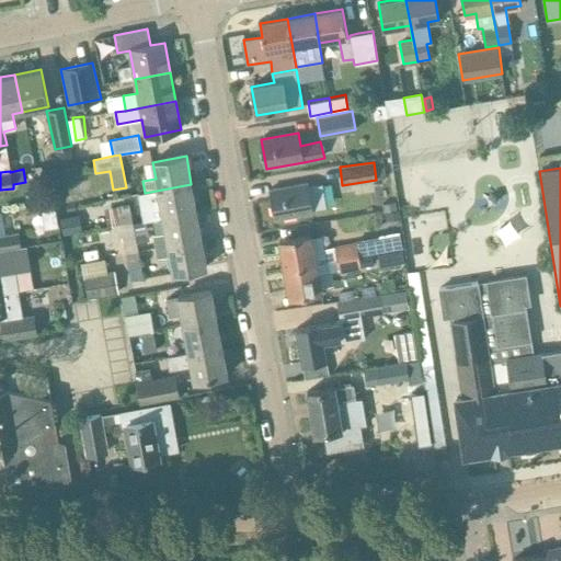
[(161,206),(163,219),(196,213),(191,184),(145,193),(148,209),(161,206)]
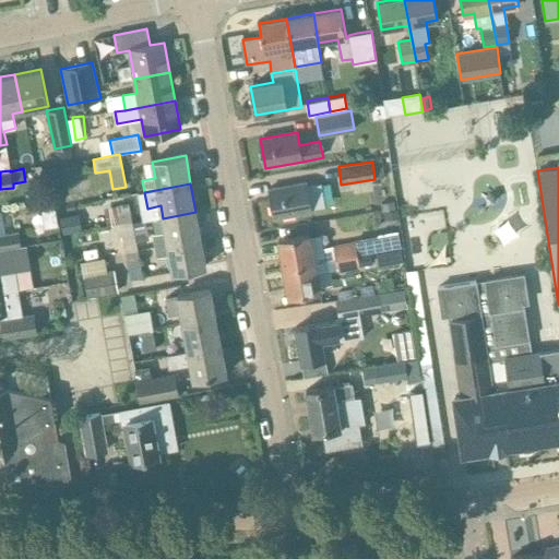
[(270,189),(274,218),(312,213),(311,209),(324,205),(321,183),(308,186),(307,183),(270,189)]
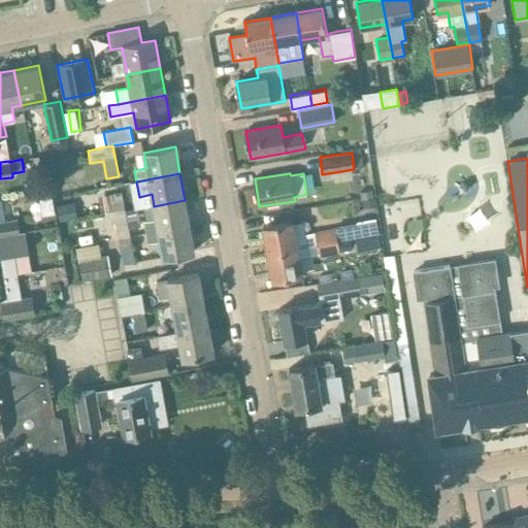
[(109,194),(113,213),(125,211),(125,210),(122,192),(109,194)]
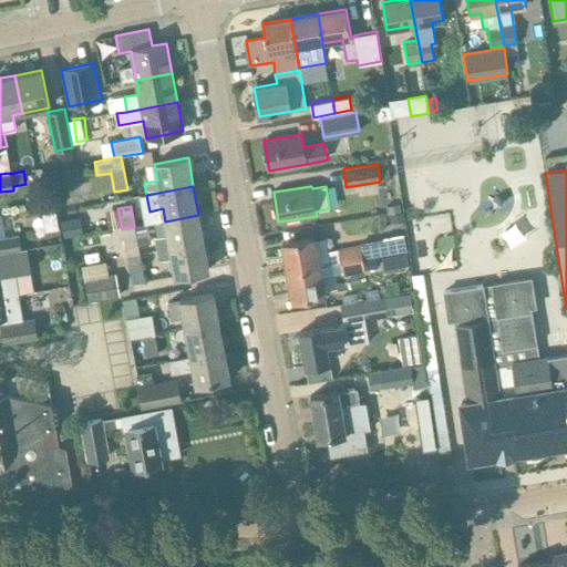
[(155,238),(157,251),(204,243),(198,215),(165,222),(167,236),(155,238)]
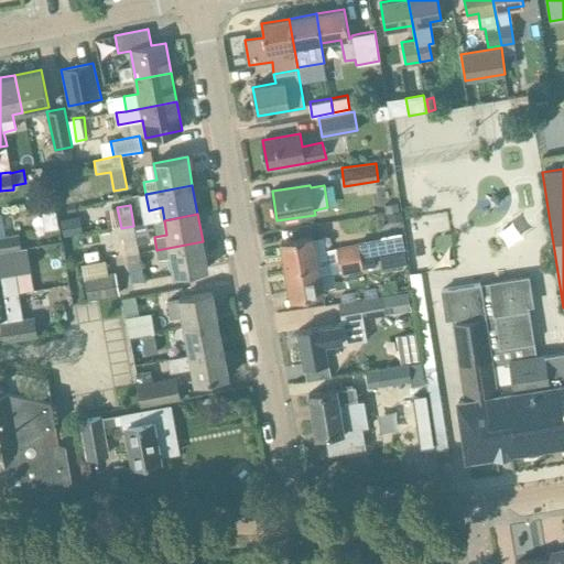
[(82,232),(78,216),(61,219),(63,236),(82,232)]
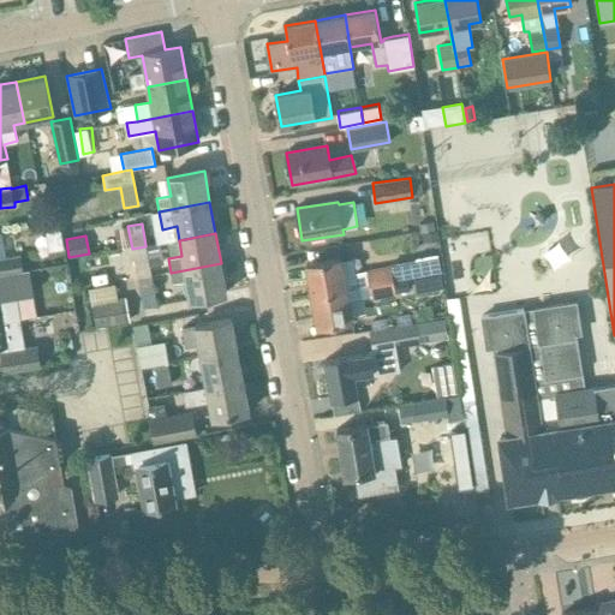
[(132,249),(137,279),(151,276),(150,266),(163,263),(160,242),(145,245),(145,246),(132,249)]
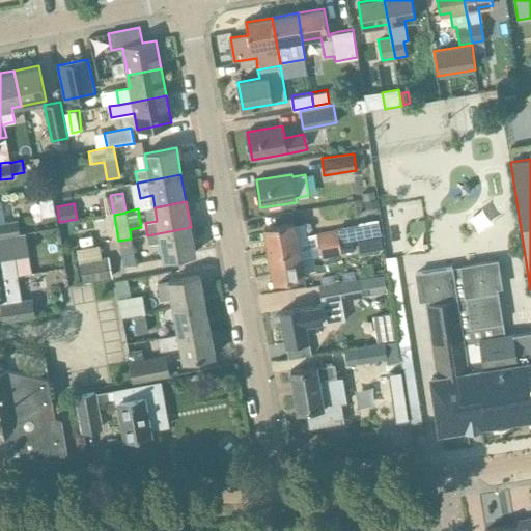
[(0,236),(21,233),(19,220),(0,222),(0,236)]
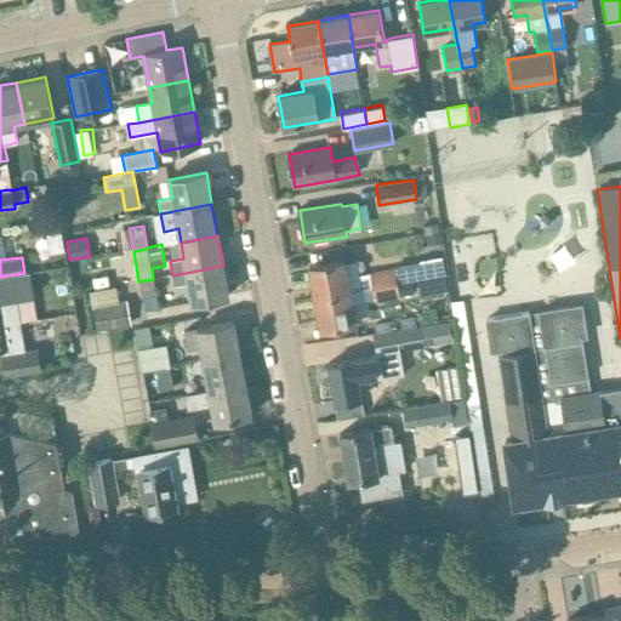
[(309,267),(315,297),(397,283),(394,267),(369,272),(369,275),(348,279),(345,260),(309,267)]
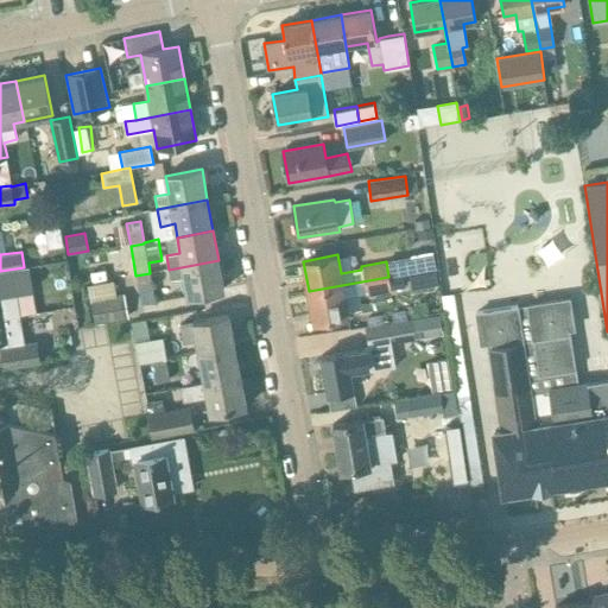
[(184,277),(188,296),(225,290),(219,260),(169,270),(171,279),(184,277)]
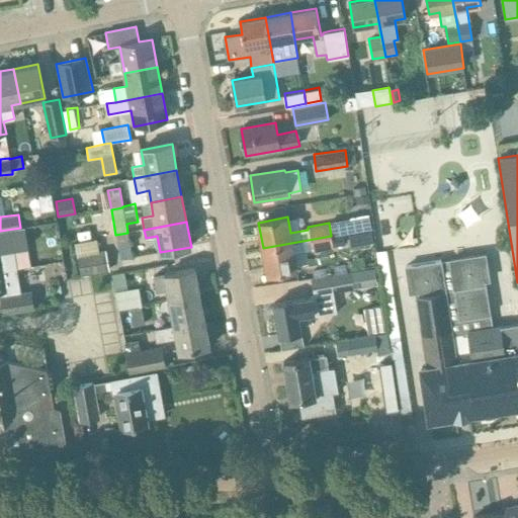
[(0,271),(15,269),(12,248),(27,246),(24,228),(0,232),(0,271)]
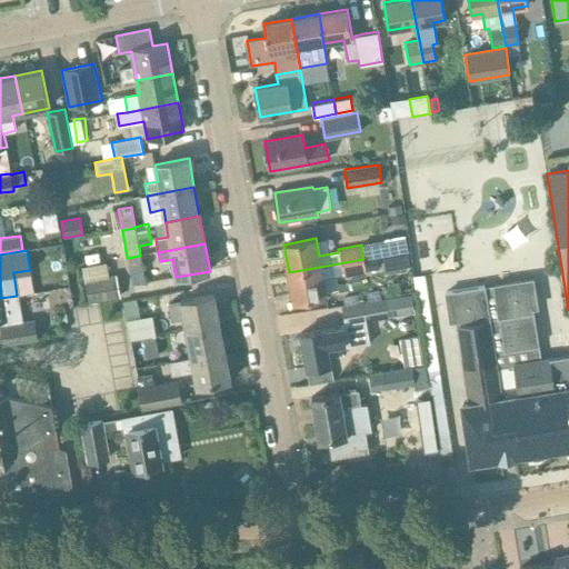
[(140,256),(127,258),(132,285),(146,282),(140,256)]
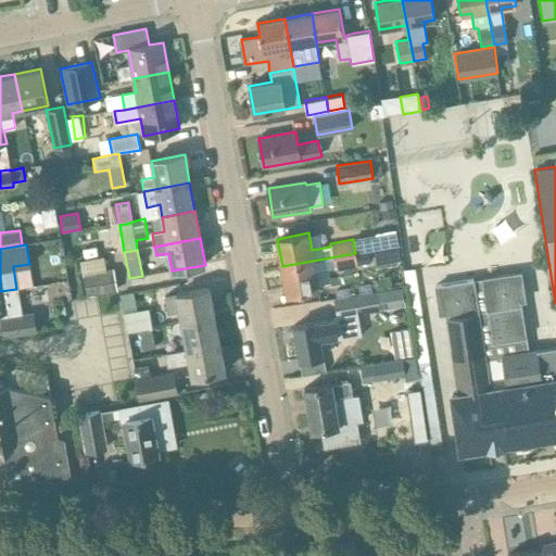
[(282,266),(287,295),(319,289),(316,270),(336,267),(336,270),(357,266),(355,253),(282,266)]
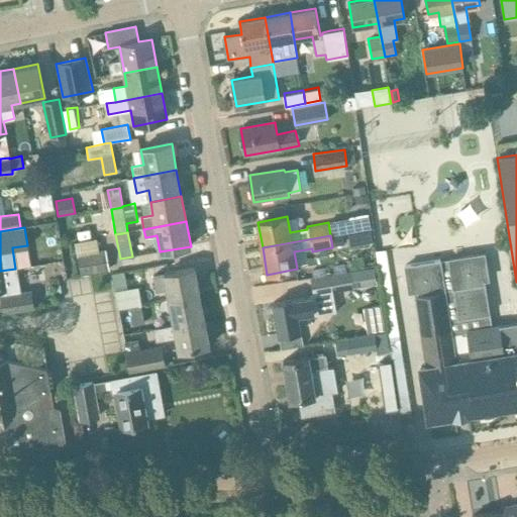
[(79,256),(82,275),(109,271),(106,249),(98,250),(96,238),(74,241),(77,256),(79,256)]
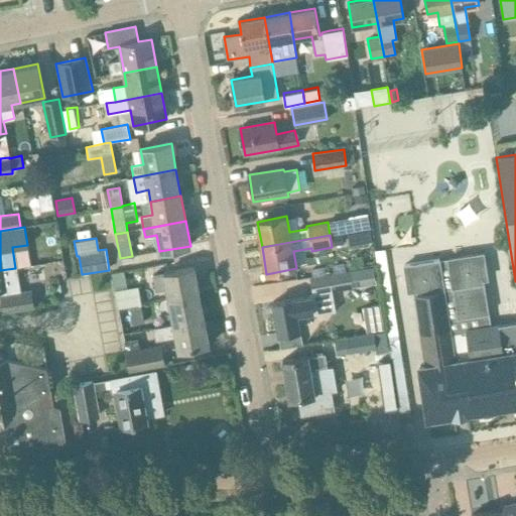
[(416,293),(413,293),(418,323),(425,366),(419,367),(426,416),(454,412),(454,410),(465,408),(465,409),(515,401),(515,319),(491,324),(484,277),(488,276),(484,250),(403,262),(408,290),(415,289),(416,293)]
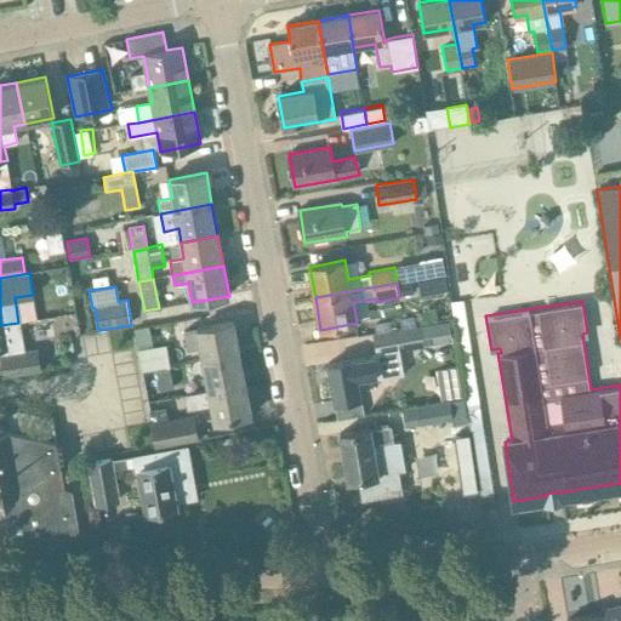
[(372,357),(354,360),(328,364),(335,404),(362,399),(358,380),(376,376),(376,380),(404,375),(400,352),(399,349),(448,342),(446,334),(444,320),(372,334),(375,353),(371,353),(372,357)]
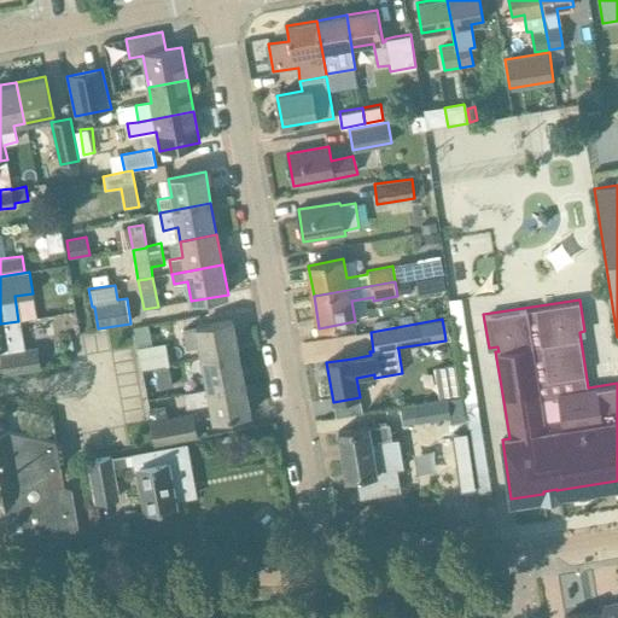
[(0,355),(3,373),(41,368),(38,347),(22,349),(18,321),(0,324),(0,355)]
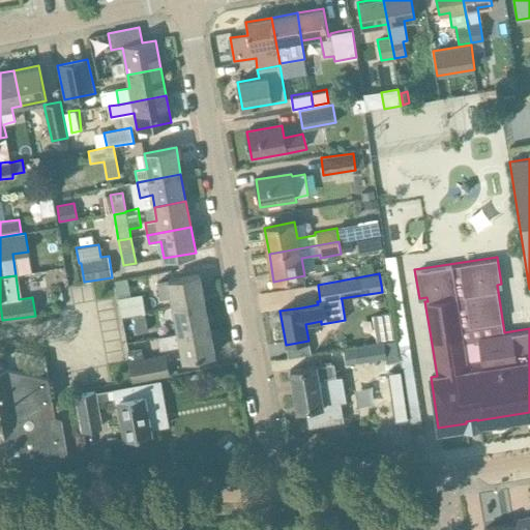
[(168,281),(173,307),(205,301),(200,275),(168,281)]
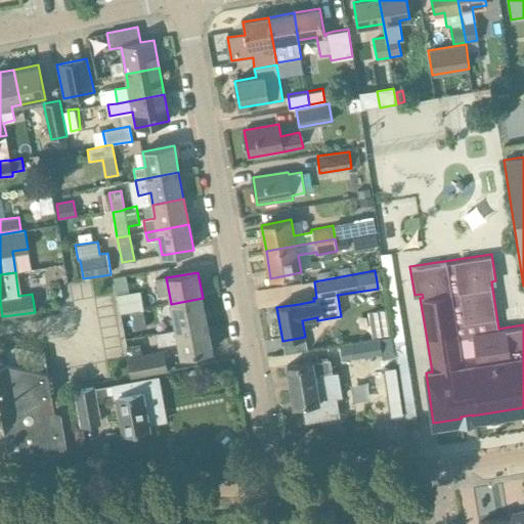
[(131,310),(143,308),(140,292),(128,294),(131,310)]
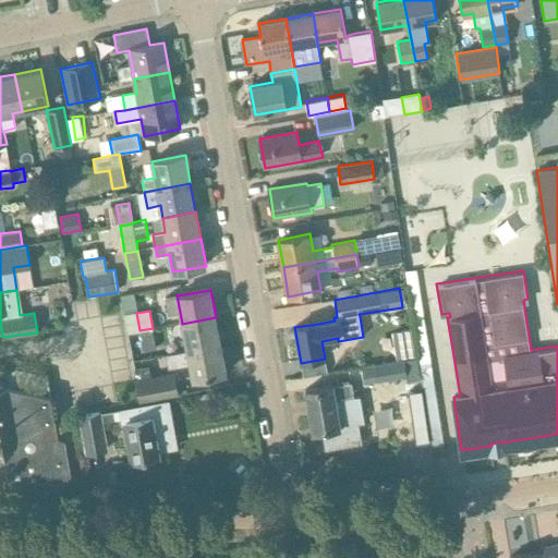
[(187,351),(220,344),(216,317),(182,324),(187,351)]
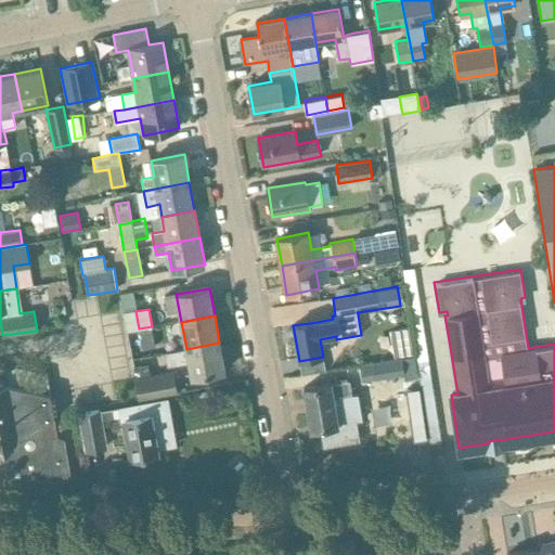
[(392,328),(399,356),(417,352),(411,324),(392,328)]
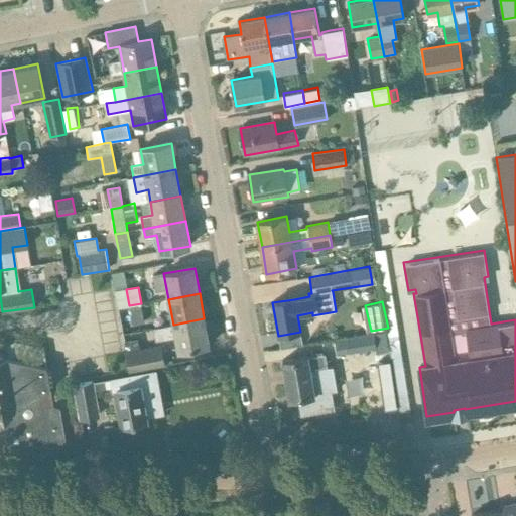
[(141,303),(129,305),(133,325),(144,321),(141,303)]
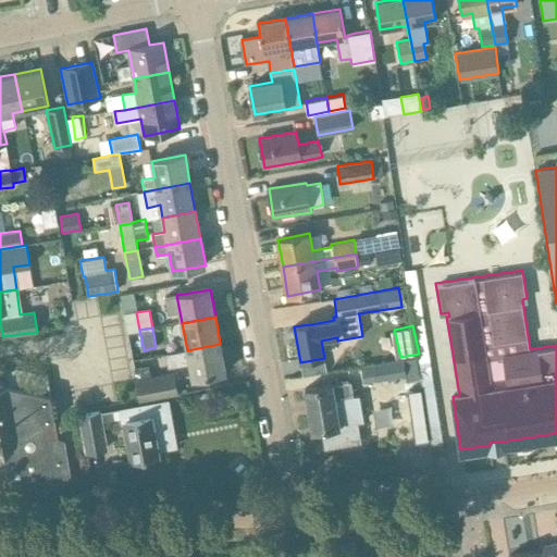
[(220,344),(187,350),(187,351),(166,355),(169,369),(190,366),(193,379),(225,372),(220,344)]
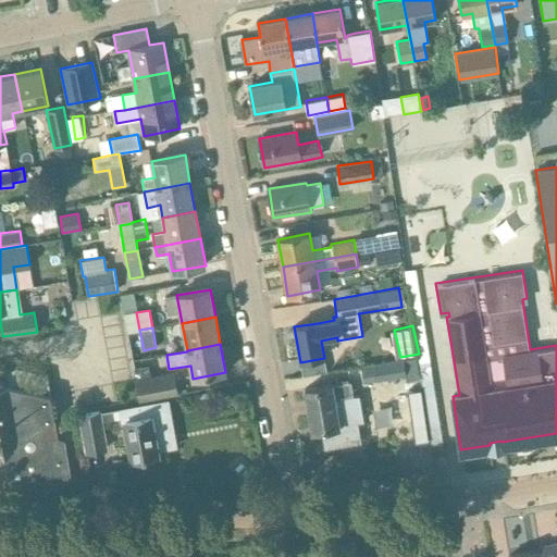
[(404,360),(373,364),(375,382),(406,376),(404,360)]
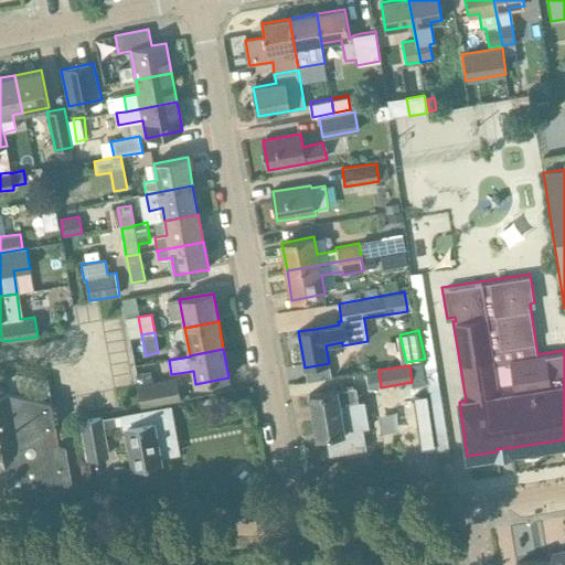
[(8,391),(4,391),(4,388),(0,388),(0,456),(7,455),(8,458),(6,459),(7,465),(0,466),(2,476),(9,475),(10,478),(8,478),(10,491),(49,500),(72,486),(65,447),(59,446),(48,381),(17,373),(8,379),(10,392),(8,391)]
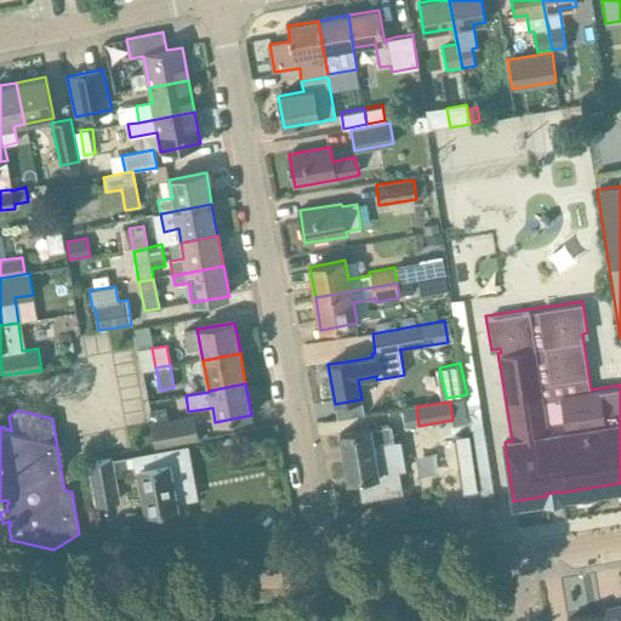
[(195,414),(151,422),(154,448),(200,439),(195,414)]
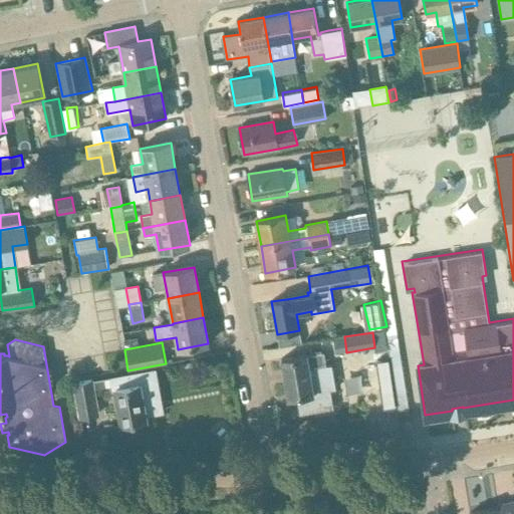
[(296,398),(299,415),(333,409),(330,391),(336,390),(331,365),(325,366),(323,352),(306,354),(281,359),(288,399),(296,398)]
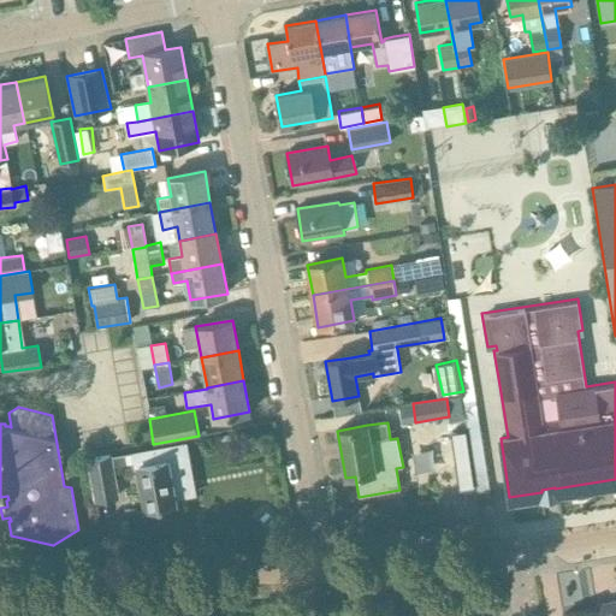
[(465,431),(450,433),(458,490),(473,487),(465,431)]
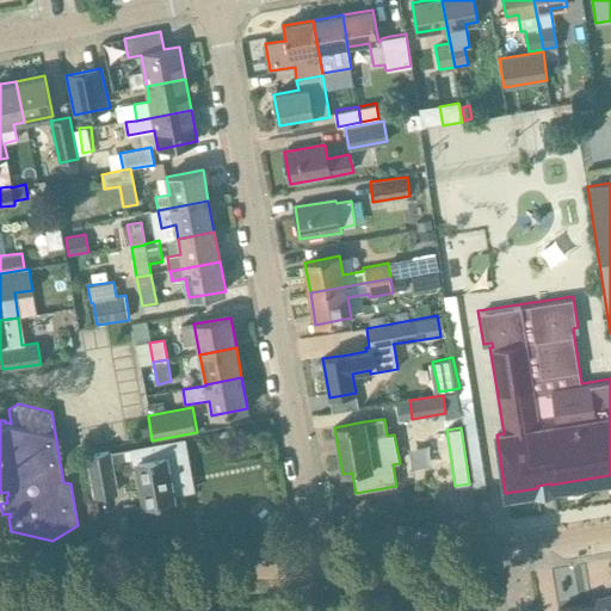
[(184,438),(131,448),(135,464),(137,463),(146,503),(173,498),(172,493),(193,489),(184,438)]
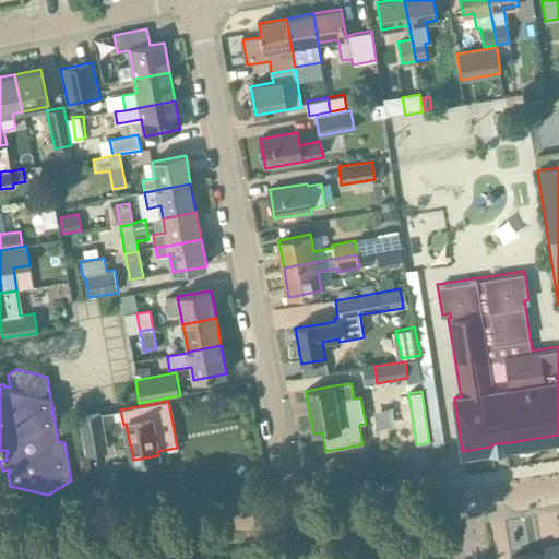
[(108,450),(100,413),(83,416),(90,453),(108,450)]
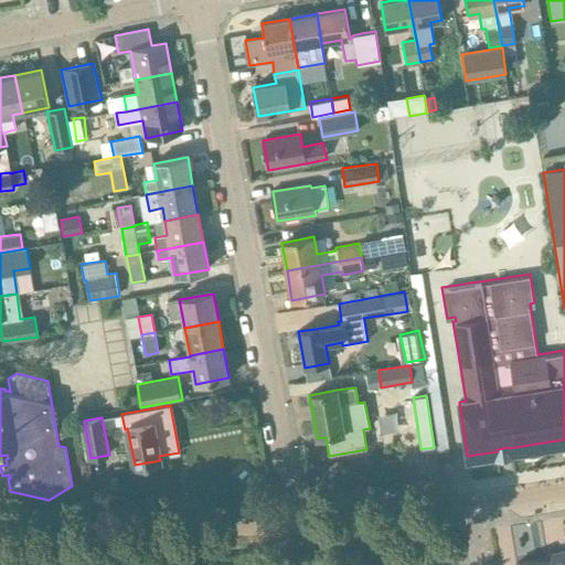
[(515,564),(564,564),(564,550),(546,553),(547,558),(515,564)]
